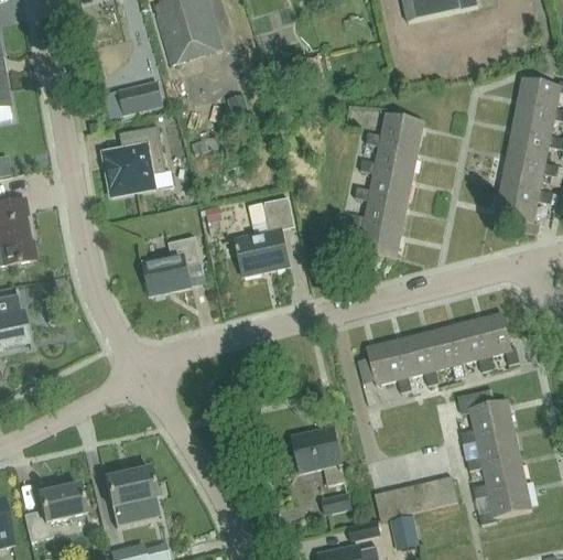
[(172,64),(224,47),(208,0),(161,0),(161,1),(154,3),(172,64)]
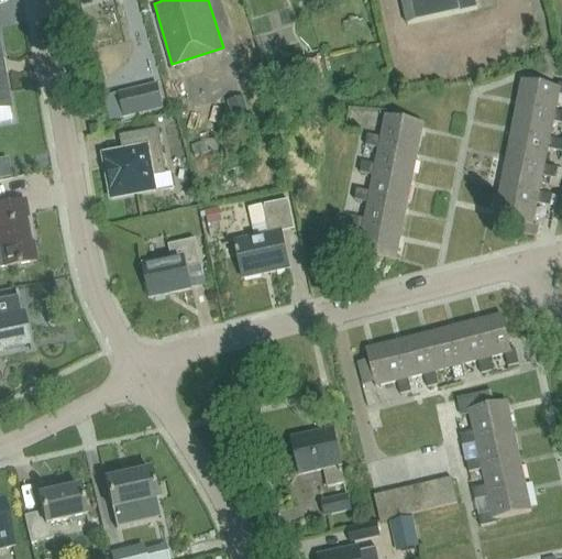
[(400,0),(405,20),(475,4),(474,0),(400,0)]
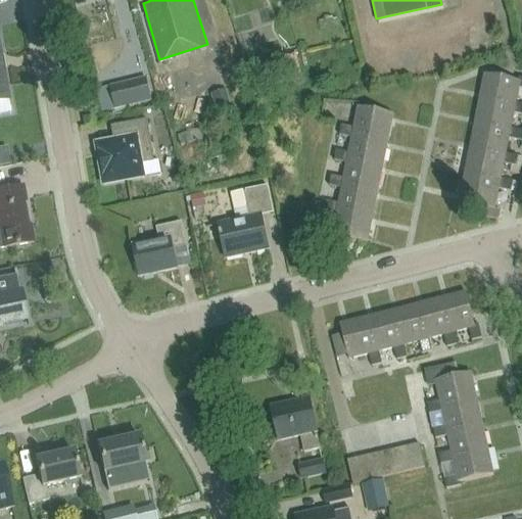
[(0,98),(8,97),(0,51),(0,98)]
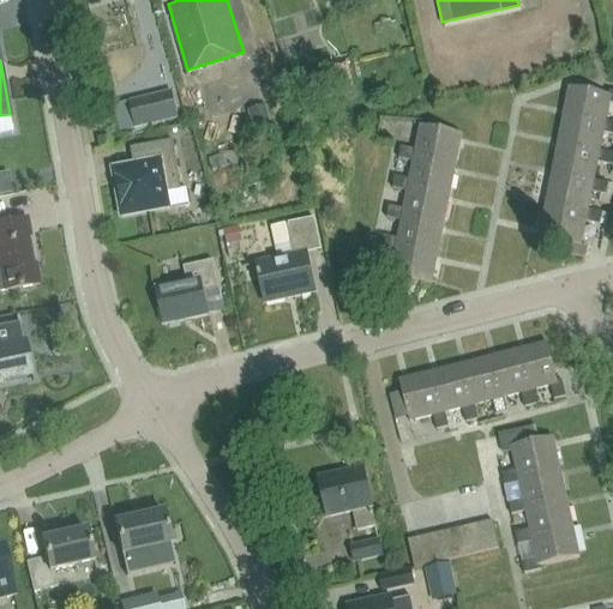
[(569,84),(562,115),(604,124),(605,118),(608,101),(612,101),(612,89),(608,89),(607,92),(569,84)]
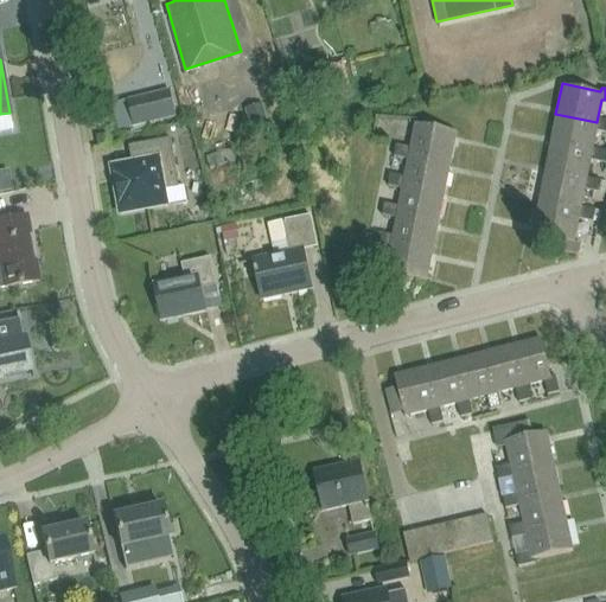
[(132,125),(174,115),(168,87),(125,97),(132,125)]
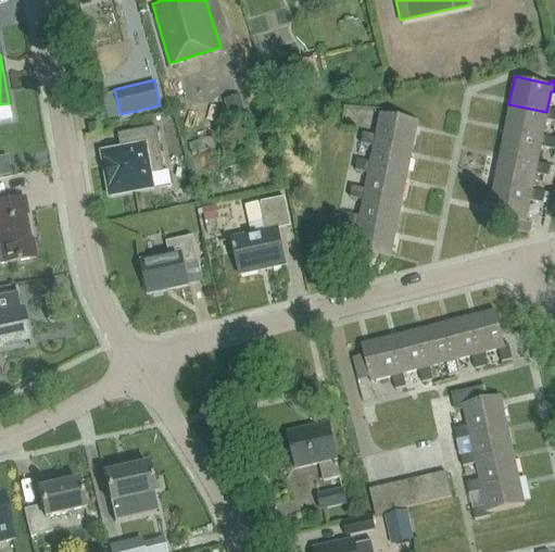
[(224,97),(229,118),(246,113),(239,92),(224,97)]
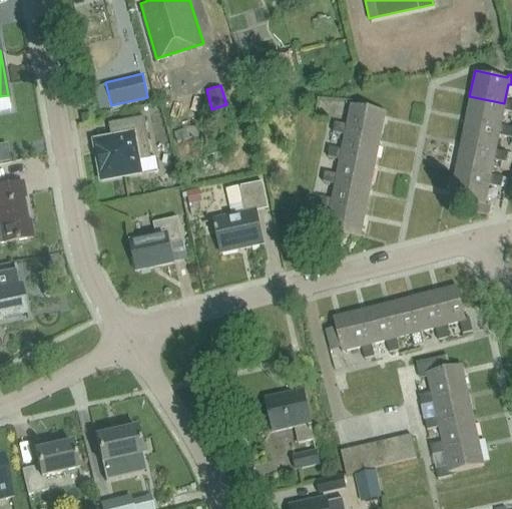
[(469,96),(464,120),(499,127),(500,123),(503,108),(511,109),(511,99),(505,98),(504,103),(469,96)]
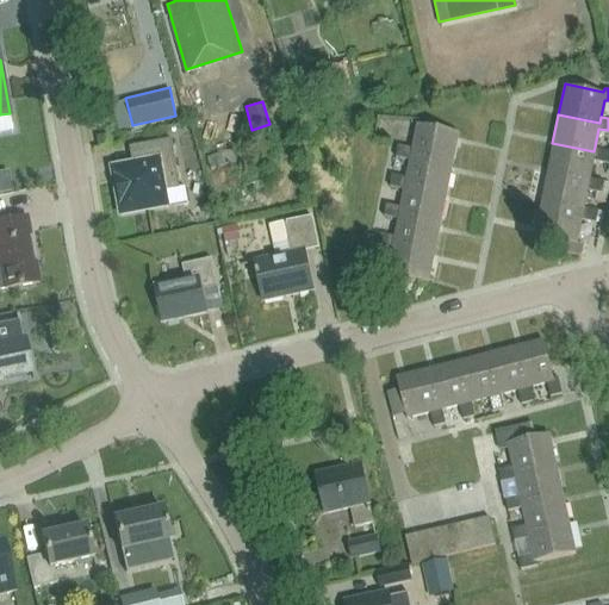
[(397,143),(395,154),(410,157),(411,153),(451,161),(457,131),(417,123),(412,145),(397,143)]
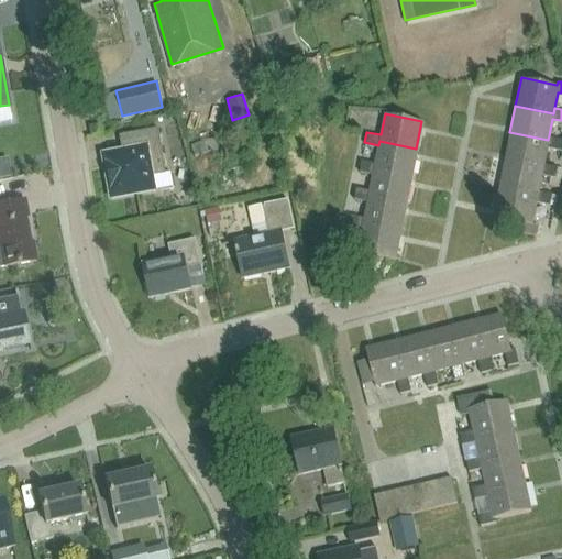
[(89,123),(90,133),(102,131),(100,121),(89,123)]
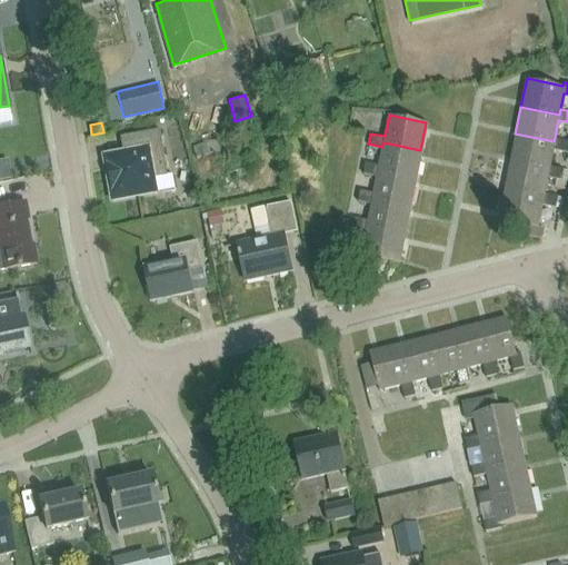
[(158,127),(119,134),(122,151),(105,155),(112,196),(153,188),(151,176),(167,172),(158,127)]
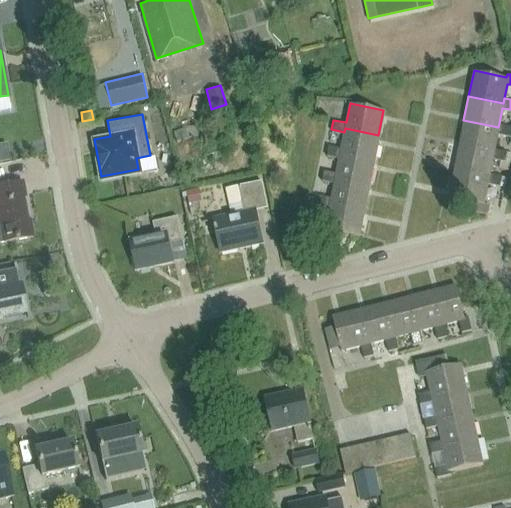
[(463,120),(459,145),(493,152),(494,147),(497,133),(509,135),(510,125),(499,123),(498,127),(463,120)]
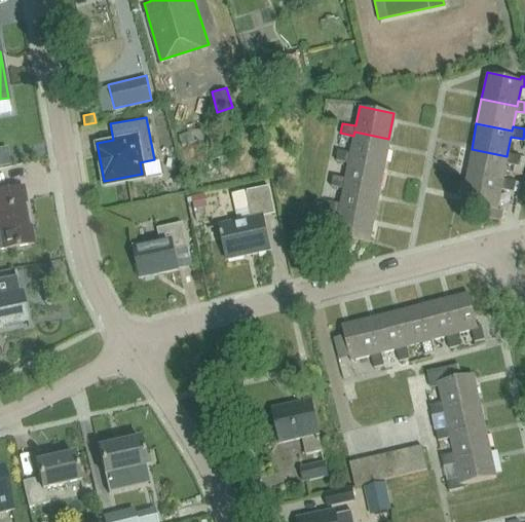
[(199,126),(178,133),(182,144),(202,137),(199,126)]
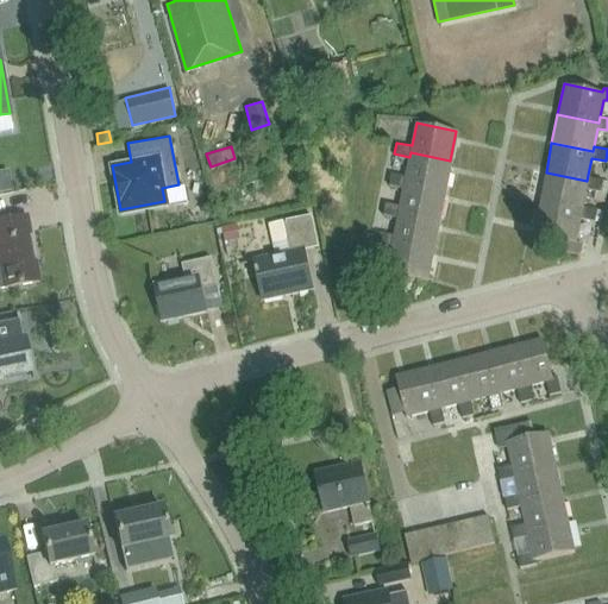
[(390,171),(388,183),(403,187),(405,182),(444,190),(450,161),(411,152),(409,157),(406,175),(390,171)]
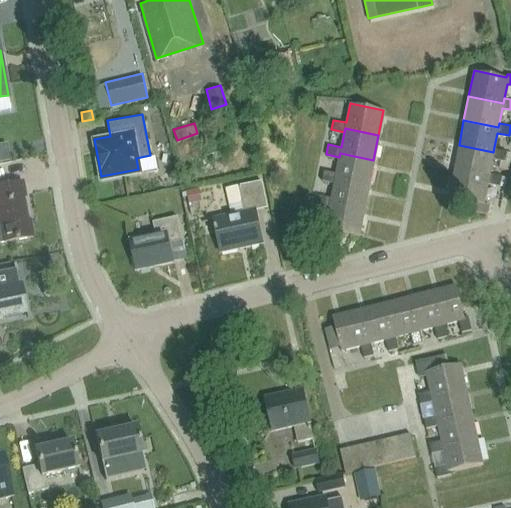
[(0,157),(11,155),(8,138),(0,139),(0,157)]
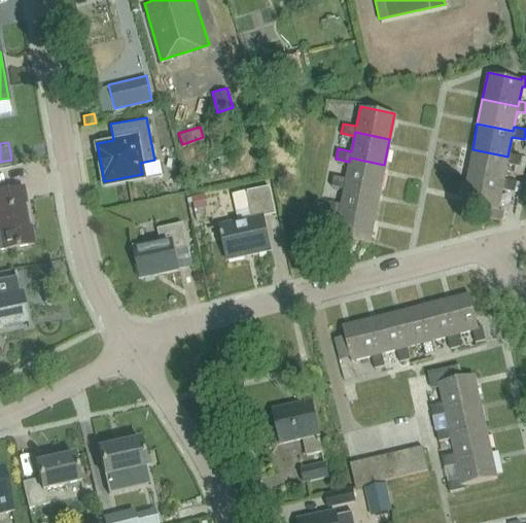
[(472,149),(467,175),(502,182),(503,177),(506,162),(519,165),(521,154),(509,151),(507,157),(472,149)]
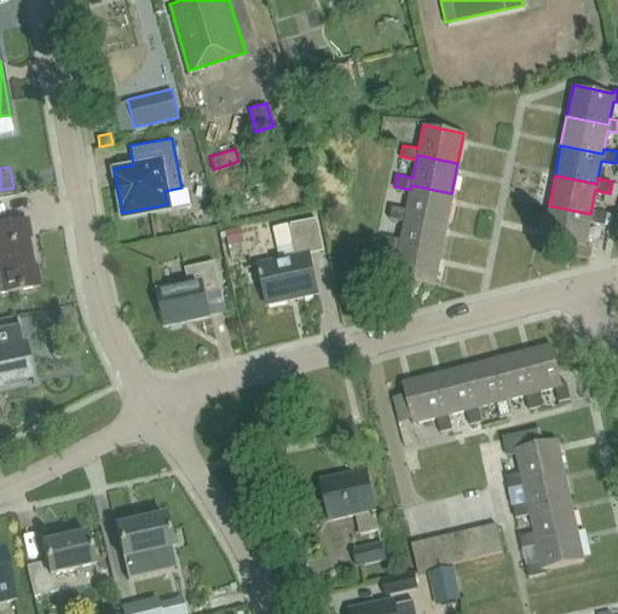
[(391,204),(388,216),(404,220),(405,215),(445,224),(451,193),(411,185),(410,190),(406,208),(391,204)]
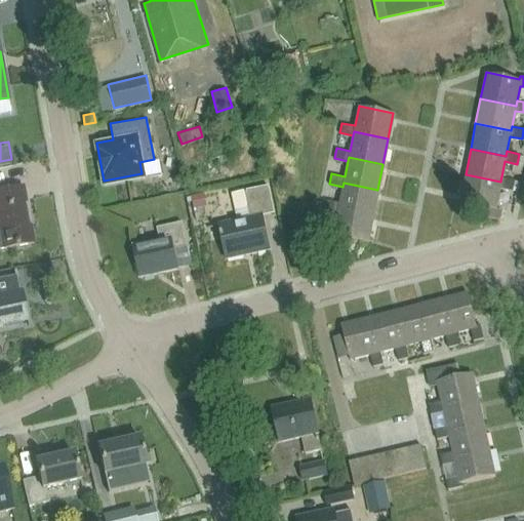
[(466,174),(459,200),(495,207),(499,187),(512,190),(514,178),(501,176),(500,182),(466,174)]
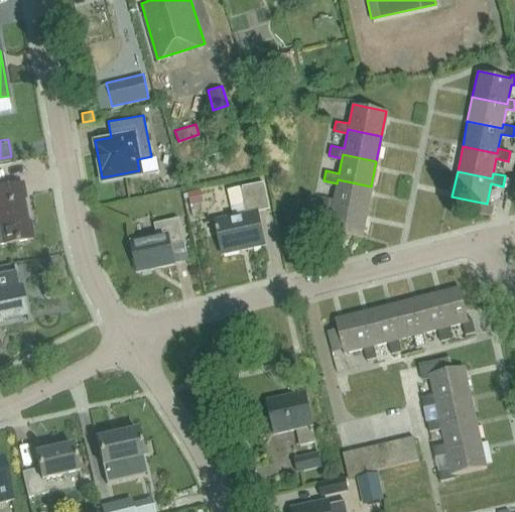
[(320,196),(318,206),(332,209),(333,204),(366,211),(371,186),(338,179),(337,183),(334,198),(320,196)]
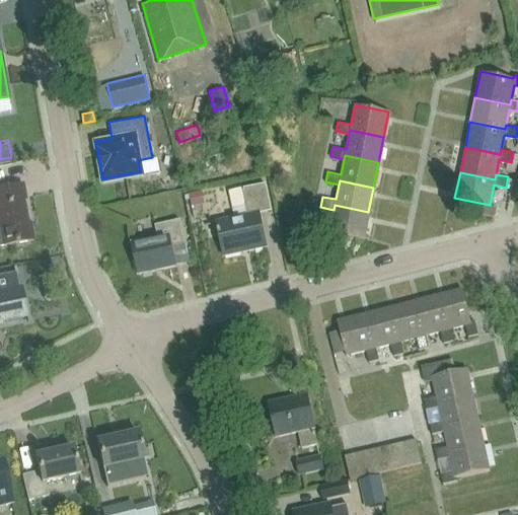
[(0,241),(3,241),(31,236),(29,220),(26,220),(22,198),(25,198),(22,181),(0,185),(0,241)]
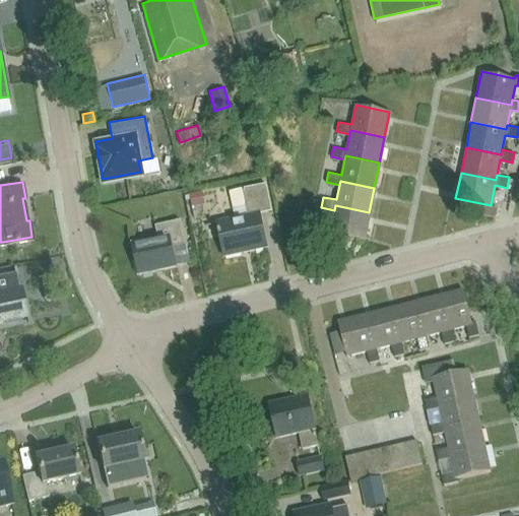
[(260,210),(271,208),(266,182),(243,186),(248,211),(217,217),(223,251),(266,243),(260,210)]
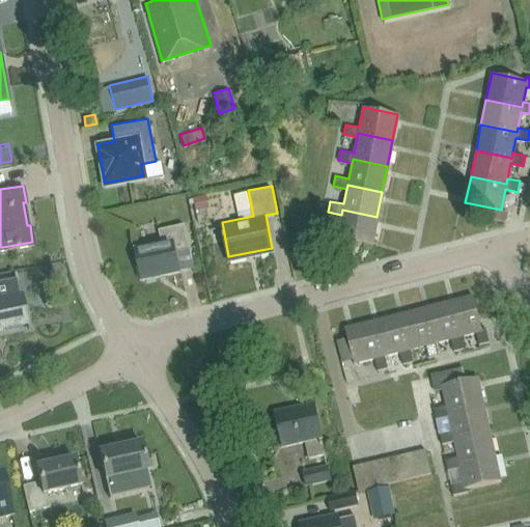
[(205,193),(192,196),(195,209),(208,205),(205,193)]
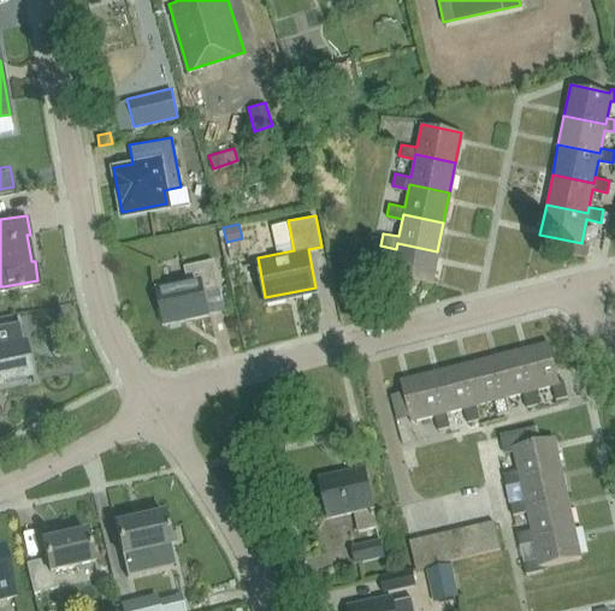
[(377,262),(374,274),(392,279),(392,274),(431,283),(437,251),(397,243),(396,249),(392,266),(377,262)]
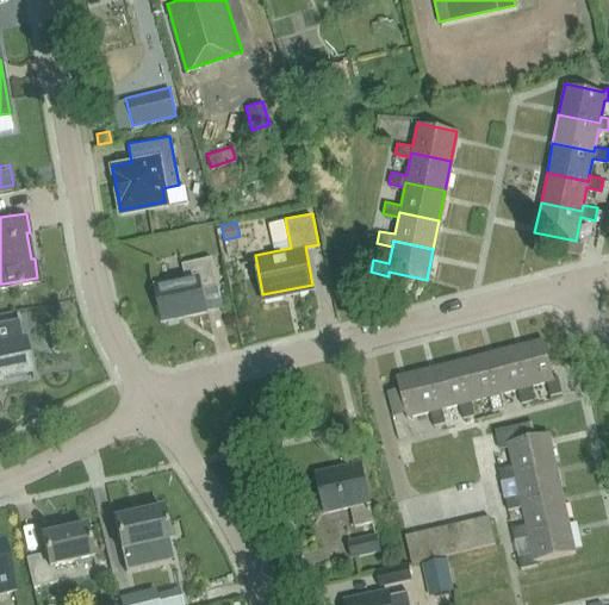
[(202,285),(217,281),(211,254),(182,260),(185,275),(155,281),(163,318),(206,309),(202,285)]
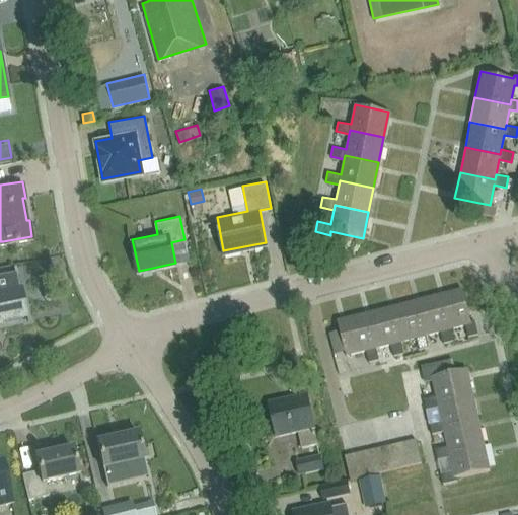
[(0,318),(25,312),(19,283),(18,283),(15,270),(0,273),(0,318)]
